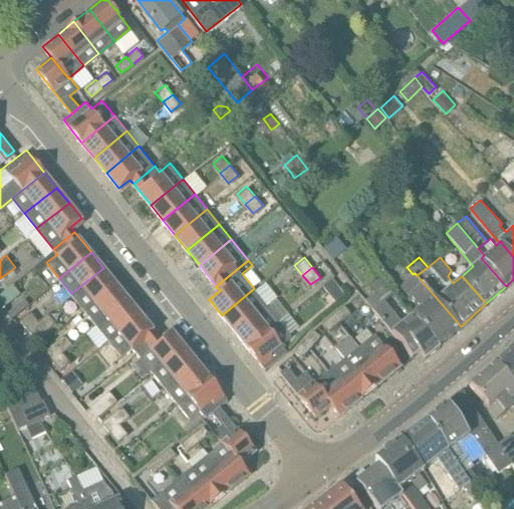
[(71,293),(84,308),(115,283),(103,268),(71,293)]
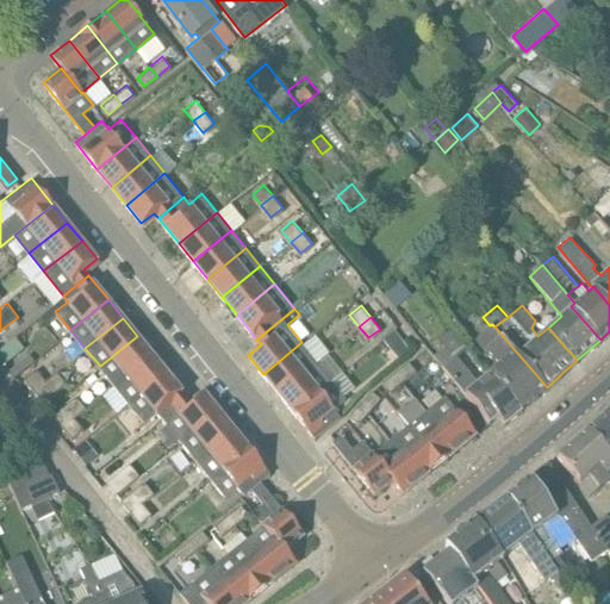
[(489,371),(522,410),(547,387),(495,327),(492,324),(490,325),(477,337),(498,362),(489,371)]
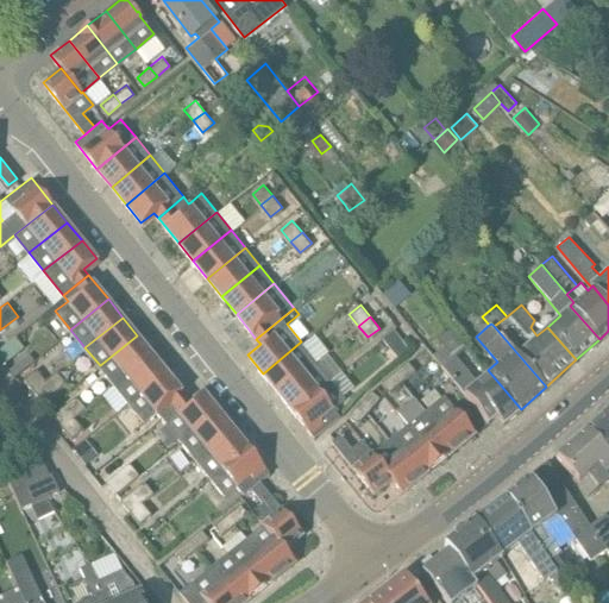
[(383,335),(400,356),(412,345),(395,326),(383,335)]
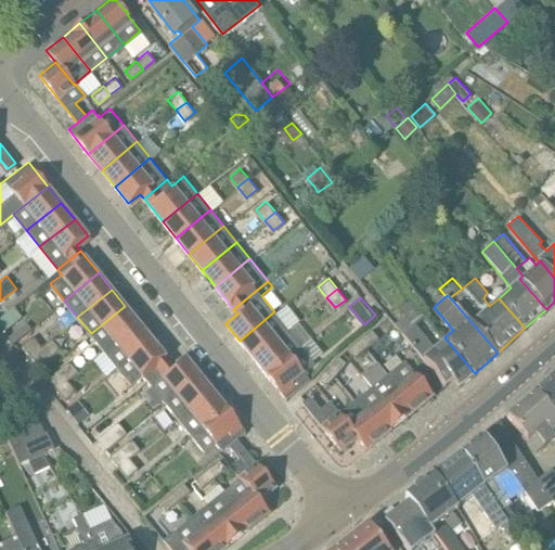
[(91,333),(104,349),(138,322),(125,306),(91,333)]
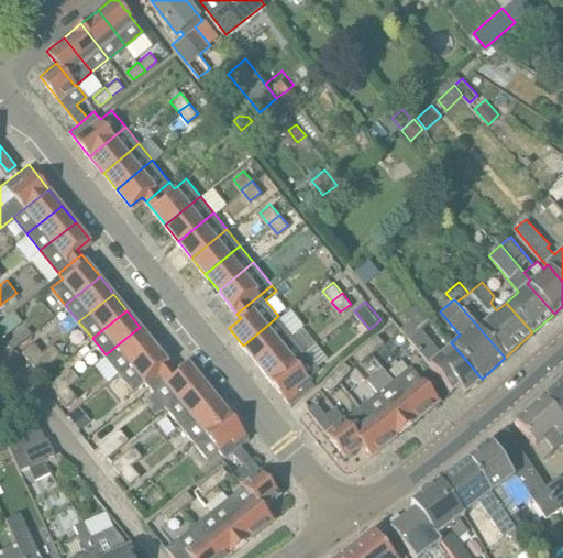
[(243,346),(256,362),(291,334),(278,316),(243,346)]
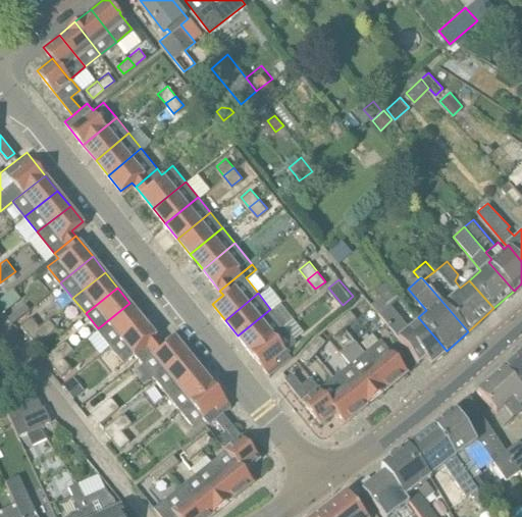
[(371,302),(406,345),(418,361),(425,355),(431,362),(446,351),(447,351),(418,317),(409,325),(390,303),(389,304),(381,294),(371,302)]
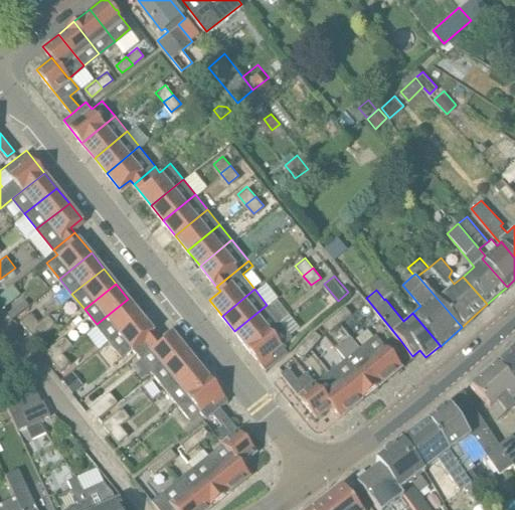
[(16,304),(21,310),(29,304),(25,298),(16,304)]
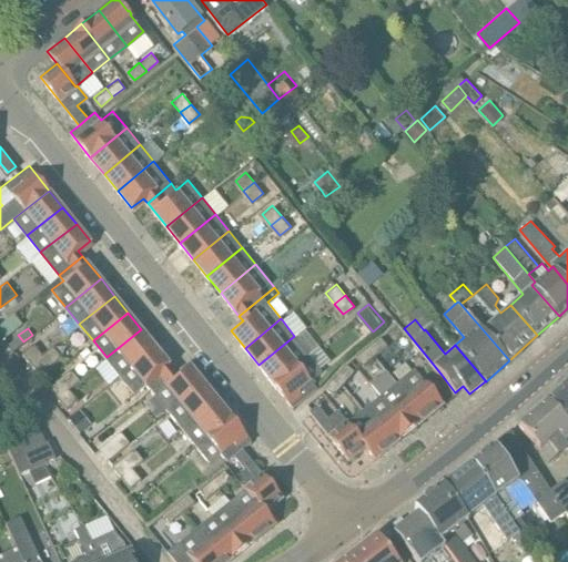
[(107,357),(120,374),(155,346),(141,329),(107,357)]
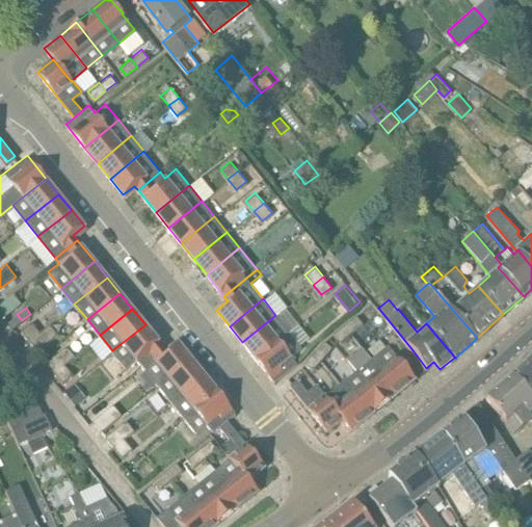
[(242,342),(255,358),(288,331),(275,315),(242,342)]
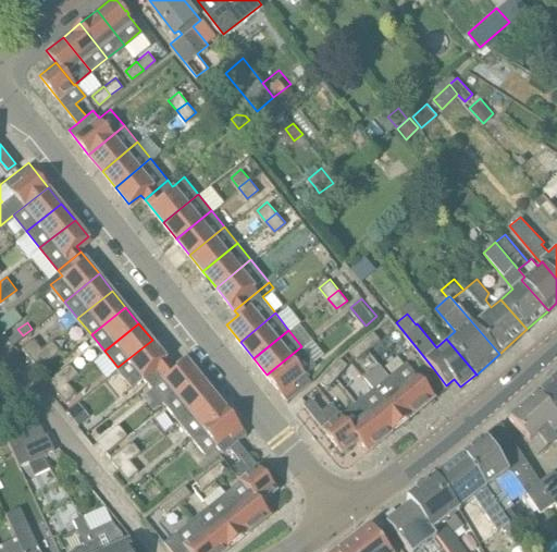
[(361,339),(368,347),(379,338),(373,330),(361,339)]
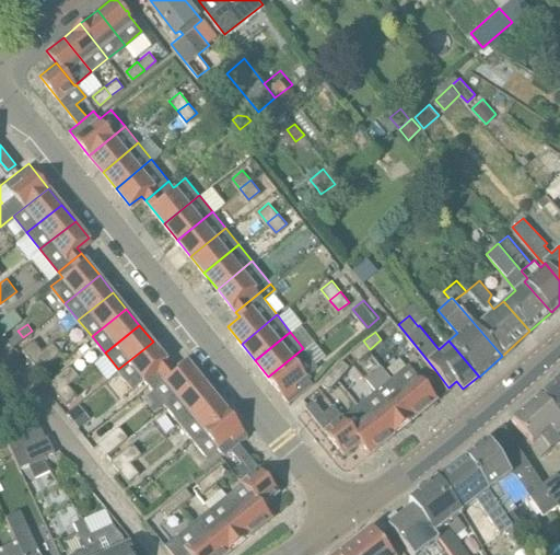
[(33,338),(22,347),(30,357),(42,348),(33,338)]
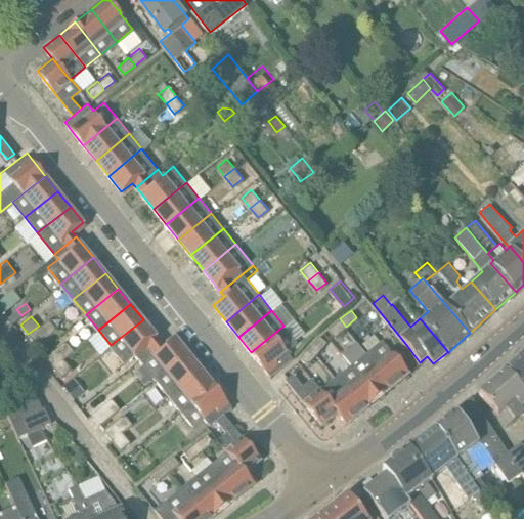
[(36,345),(56,329),(48,318),(39,326),(28,334),(36,345)]
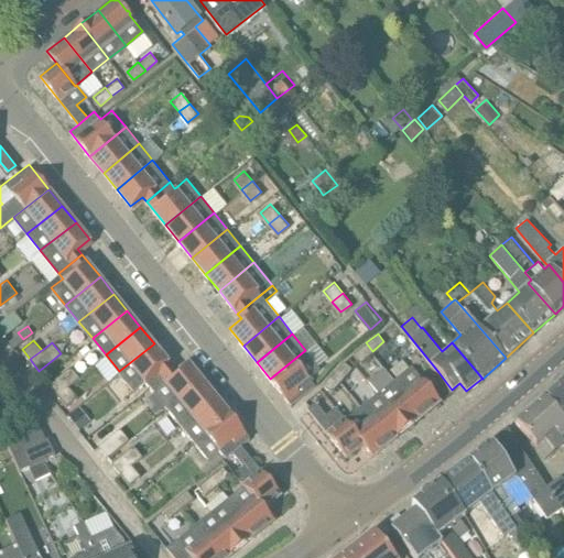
[(372,351),(366,342),(354,352),(360,360),(372,351)]
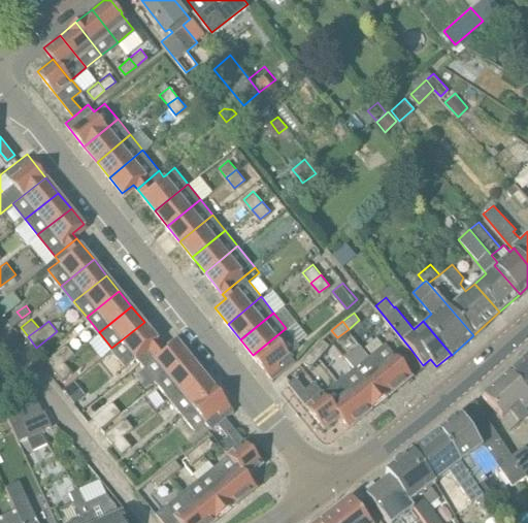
[(140,360),(161,344),(144,322),(111,348),(124,364),(136,355),(140,360)]
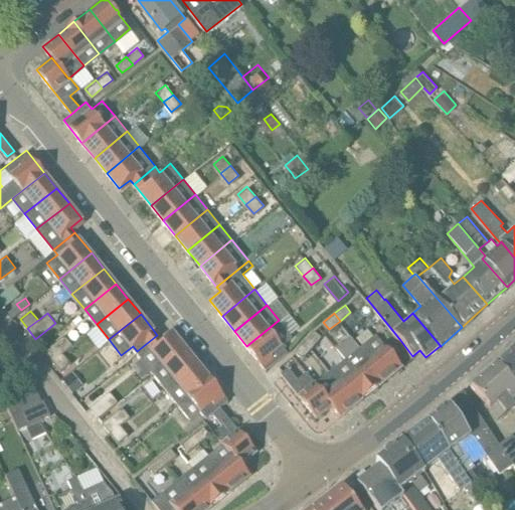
[(265,369),(287,351),(281,344),(292,335),(279,320),(246,346),(265,369)]
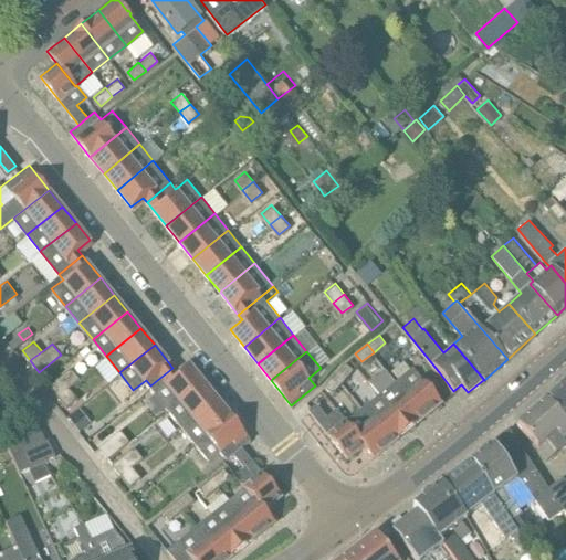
[(335,373),(343,380),(353,368),(345,361),(335,373)]
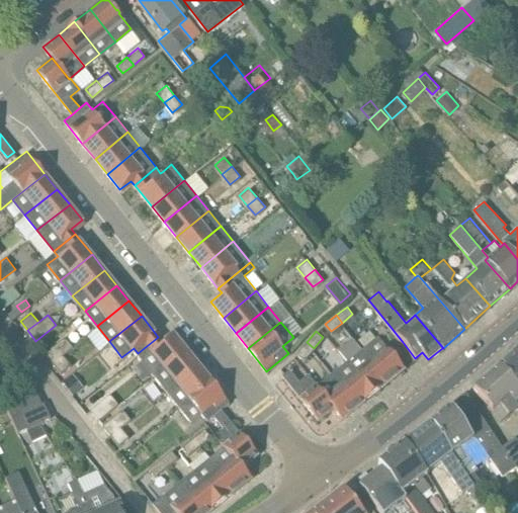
[(138,353),(154,373),(185,348),(173,333),(162,341),(158,337),(138,353)]
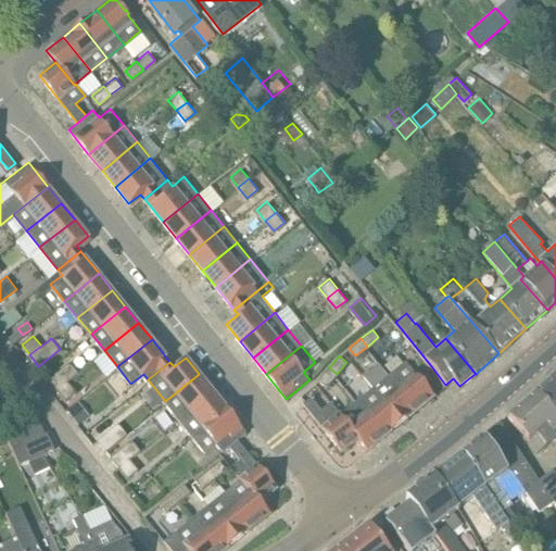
[(389,373),(417,408),(433,395),(405,360),(389,373)]
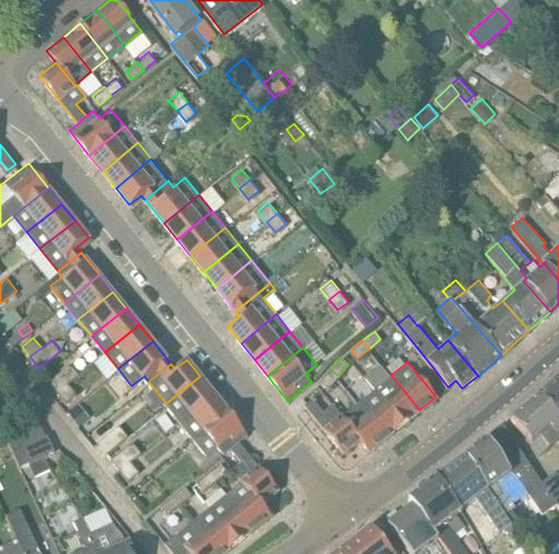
[(78,373),(70,363),(48,380),(56,390),(68,381),(78,373)]
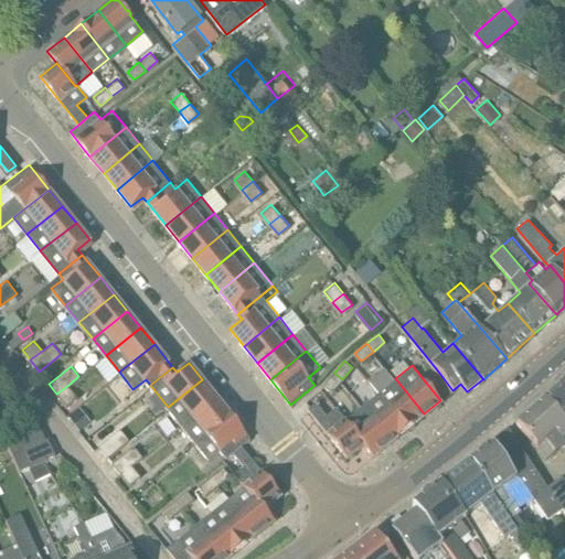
[(342,379),(334,373),(324,384),(332,390),(342,379)]
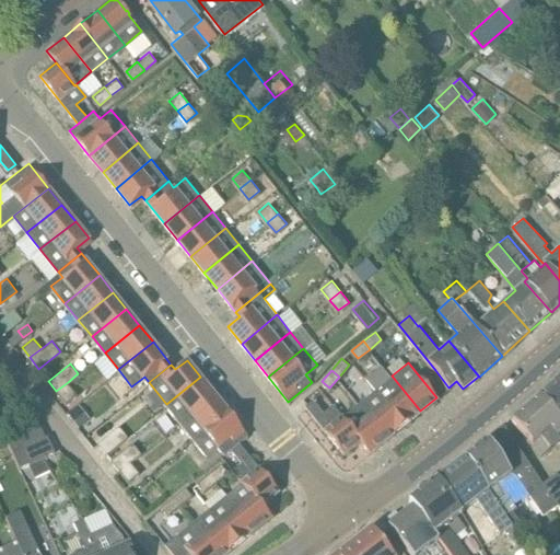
[(374,389),(403,425),(420,411),(392,376),(374,389)]
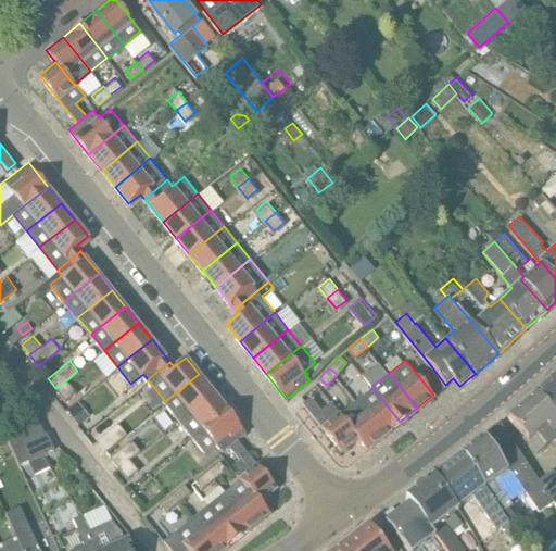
[(178,417),(213,390),(199,374),(165,401),(178,417)]
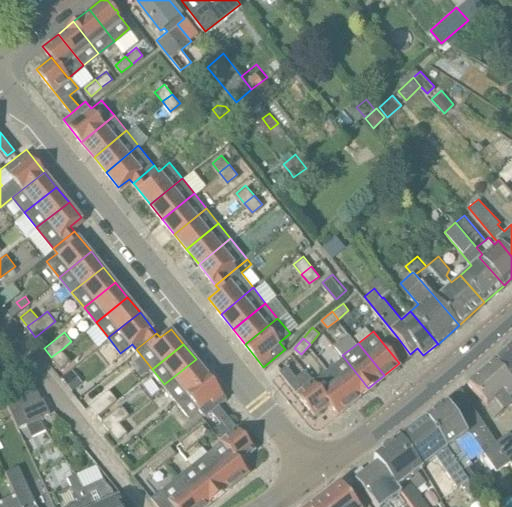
[(511,344),(494,360),(511,380),(511,344)]
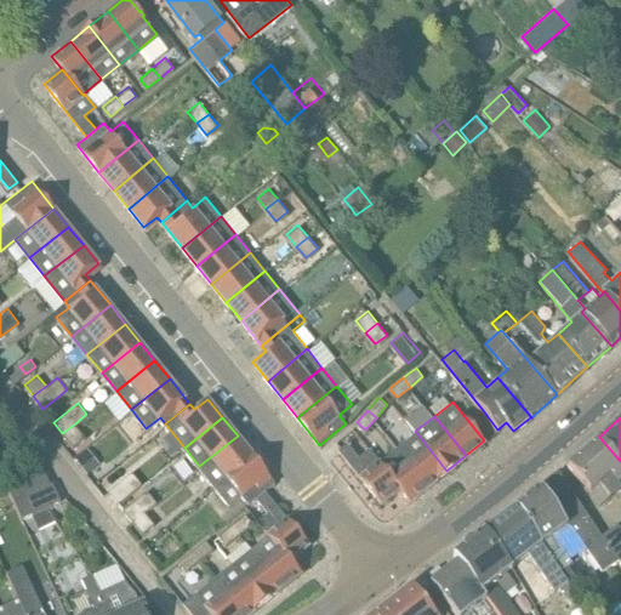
[(75,423),(63,433),(73,445),(85,436),(75,423)]
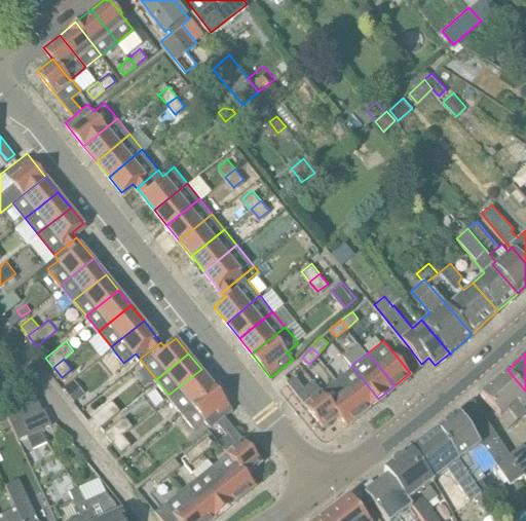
[(336,378),(363,411),(378,399),(351,365),(336,378)]
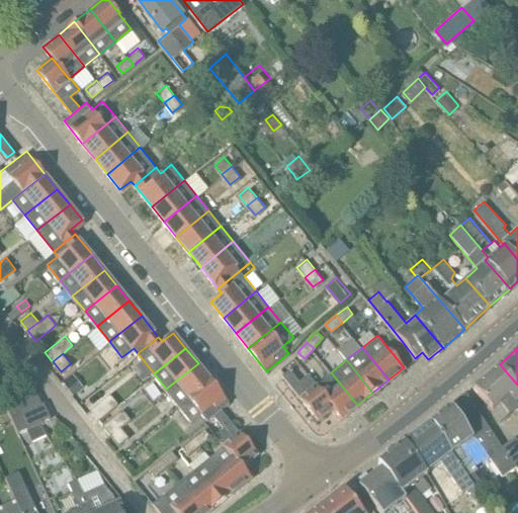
[(166,389),(178,404),(210,378),(198,363),(166,389)]
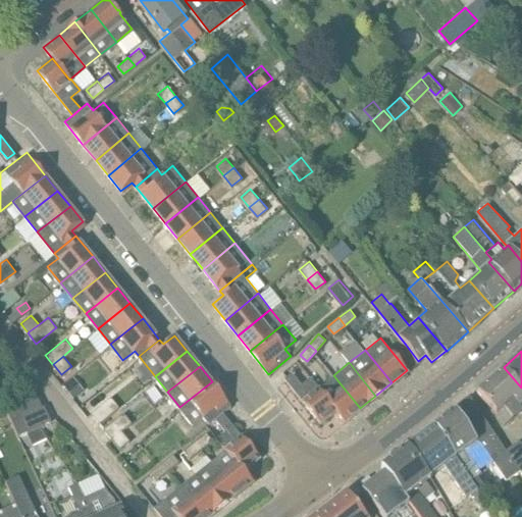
[(521,405),(520,403),(521,401),(521,388),(504,367),(487,382),(486,381),(476,390),(489,406),(505,422),(521,406),(521,405)]
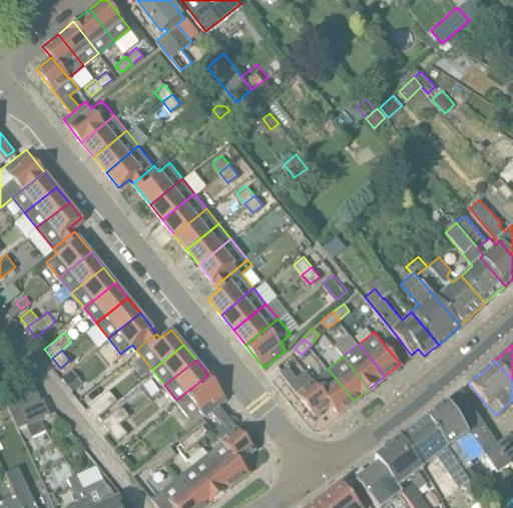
[(297,376),(287,364),(279,371),(315,415),(330,402),(313,381),(314,380),(306,369),(297,376)]
